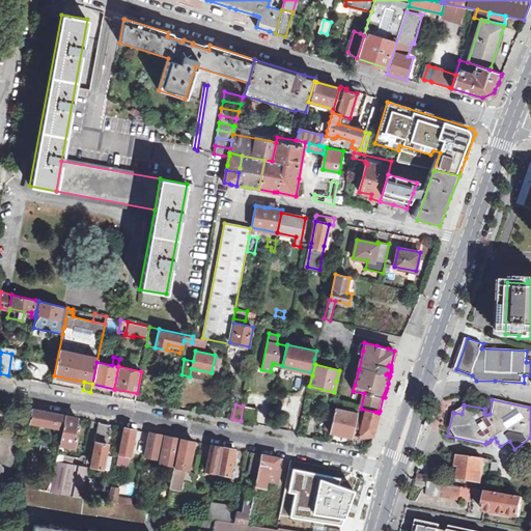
[(379,413),(375,412),(361,409),(358,408),(357,413),(353,437),(359,437),(372,436),(373,436),(375,425),(376,423),(379,415),(379,413)]
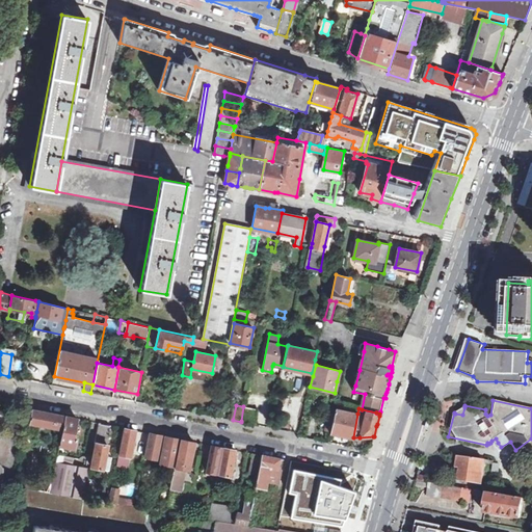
[(58,415),(32,409),(29,423),(28,427),(34,428),(34,427),(38,428),(38,424),(56,428),(62,429),(65,416),(58,415)]
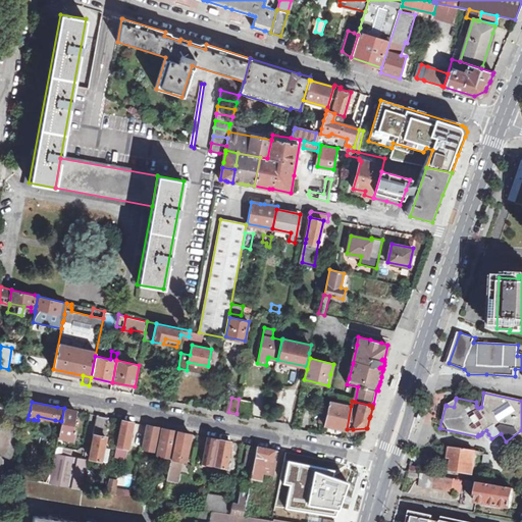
[(324,424),(347,429),(351,406),(337,403),(329,402),(324,424)]
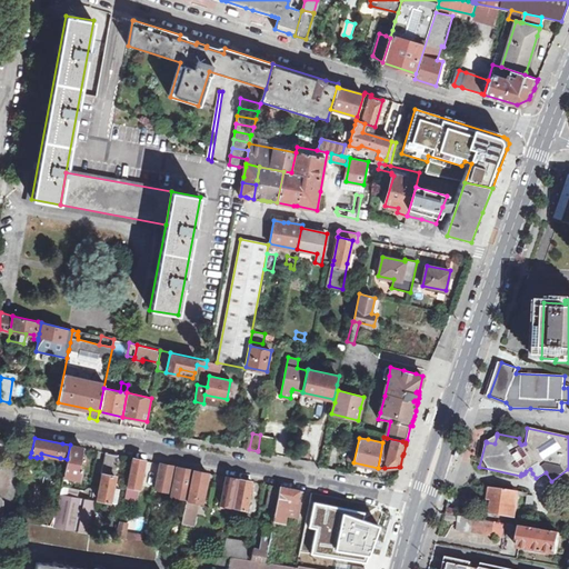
[(67,459),(63,477),(79,479),(82,467),(79,466),(82,447),(79,447),(73,446),(70,445),(67,459)]
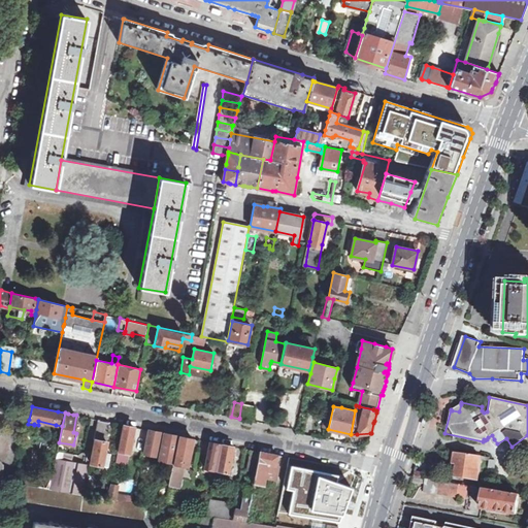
[(96,440),(106,441),(107,439),(109,422),(107,422),(100,420),(98,420),(94,439),(96,440)]
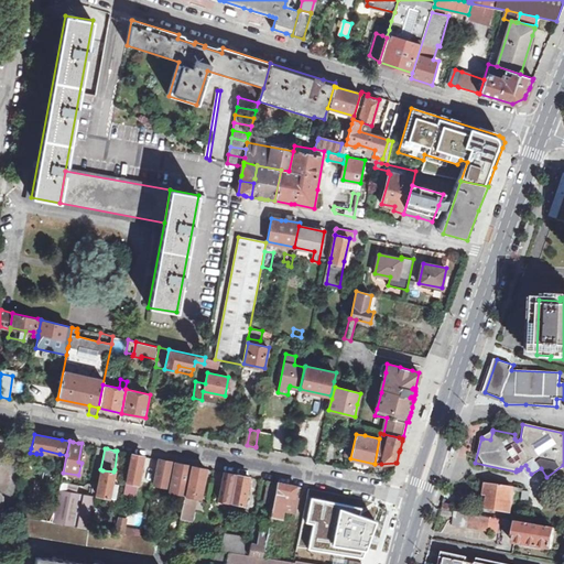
[(128,473),(126,480),(138,484),(143,456),(131,454),(128,473)]
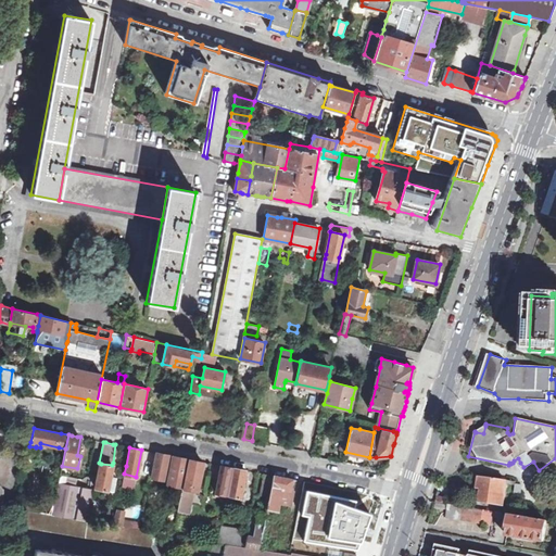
[(151,477),(156,479),(160,467),(163,468),(160,479),(164,480),(169,455),(156,453),(153,471),(151,477)]
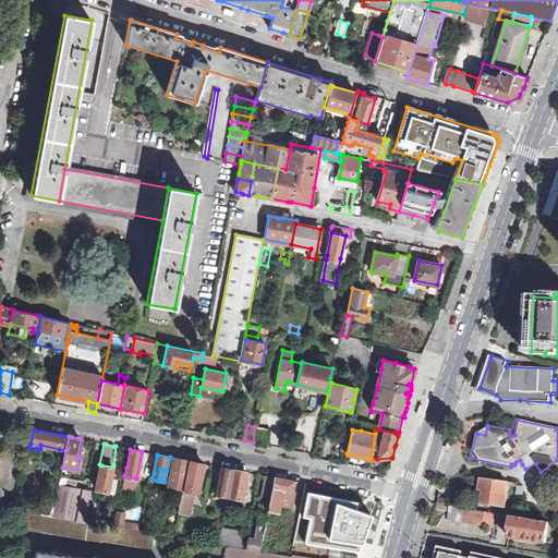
[(183,490),(185,480),(189,461),(180,459),(172,457),(170,457),(165,482),(164,487),(183,490)]
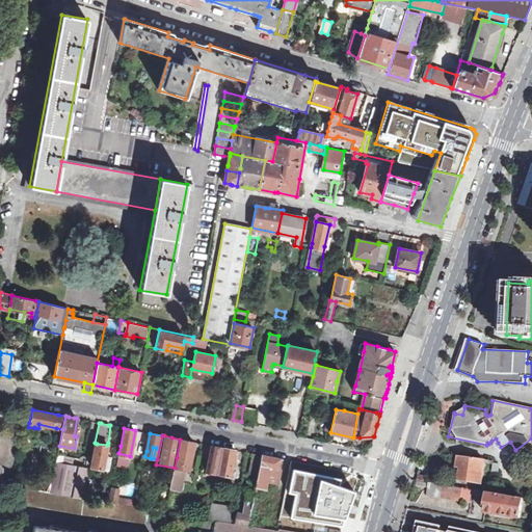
[(169,488),(181,490),(186,469),(188,470),(191,459),(194,442),(180,440),(177,457),(175,468),(169,488)]
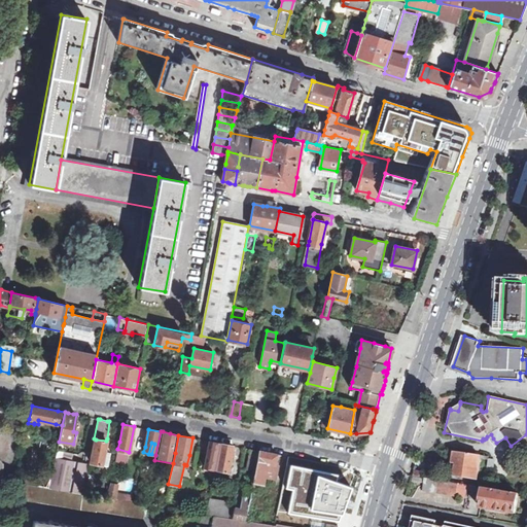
[(106,441),(96,440),(91,462),(102,464),(104,452),(106,441)]
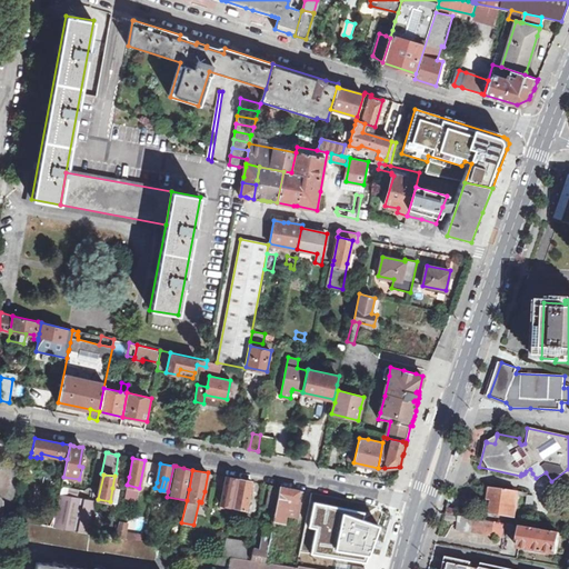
[(233,507),(239,479),(236,478),(229,477),(227,477),(226,476),(222,495),(220,503),(233,507)]
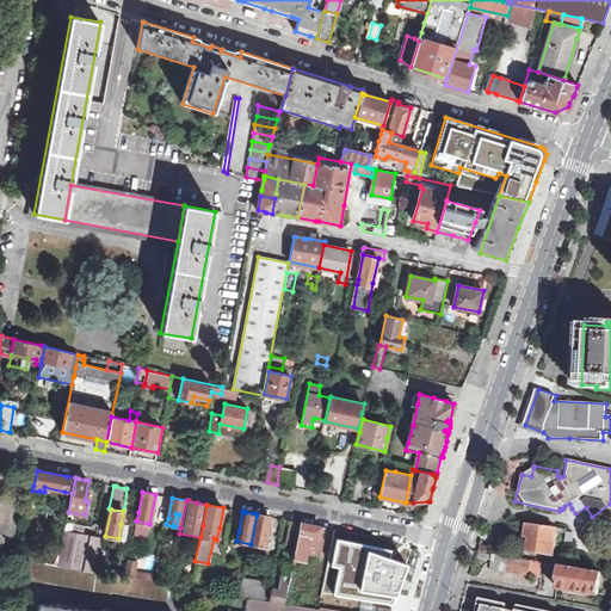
[(266,537),(270,517),(257,514),(251,544),(265,547),(266,537)]
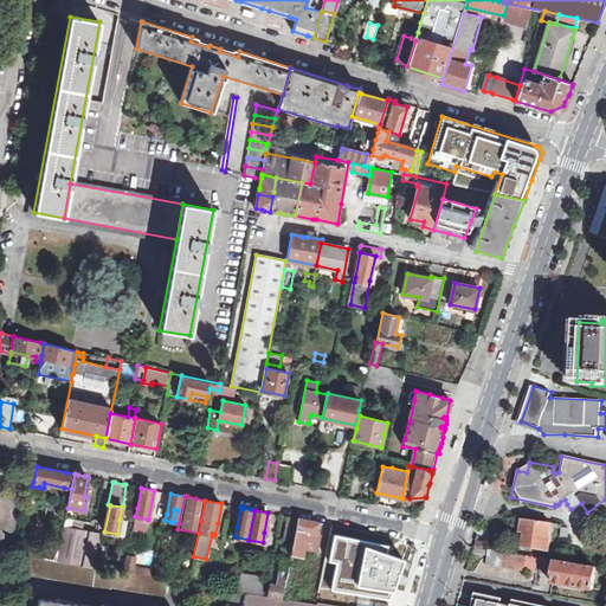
[(295,539),(298,519),(292,517),(289,516),(285,535),(295,539)]
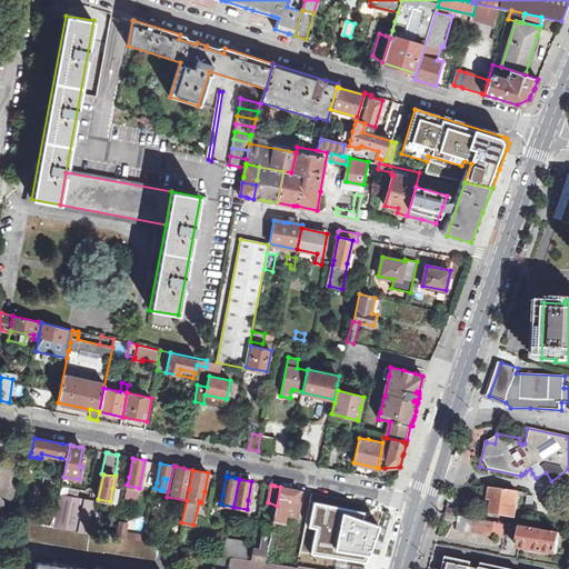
[(56,521),(55,526),(88,531),(95,501),(78,498),(80,491),(62,487),(56,521)]
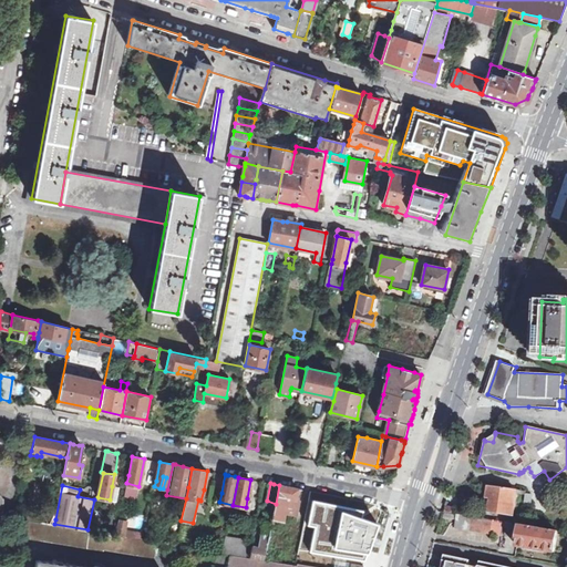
[(292,503),(292,500),(297,500),(298,488),(279,485),(276,504),(275,507),(272,518),(284,519),(285,514),(298,516),(300,505),(292,503)]
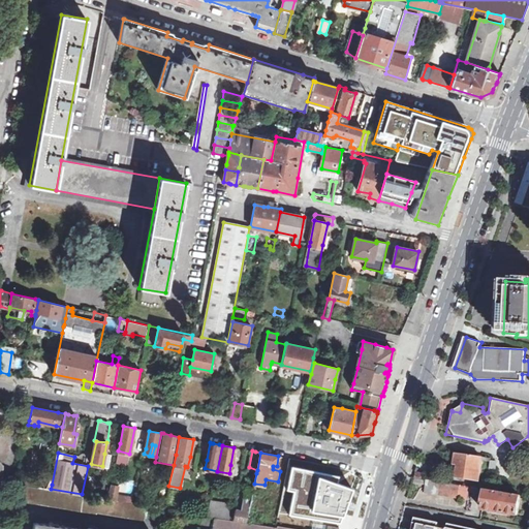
[(104,454),(102,466),(109,468),(111,455),(104,454)]
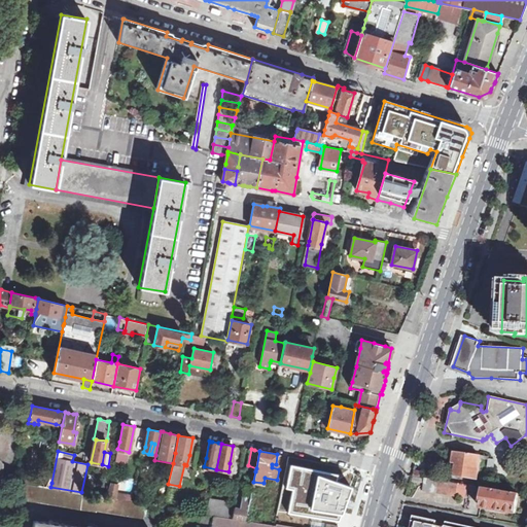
[(478,479),(480,466),(481,459),(481,455),(456,452),(454,462),(458,462),(456,476),(478,479)]
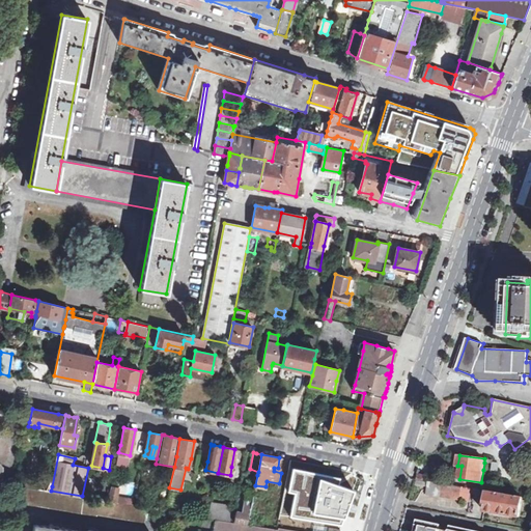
[(339,477),(289,468),(280,514),(341,524),(353,490),(338,484),(339,477)]
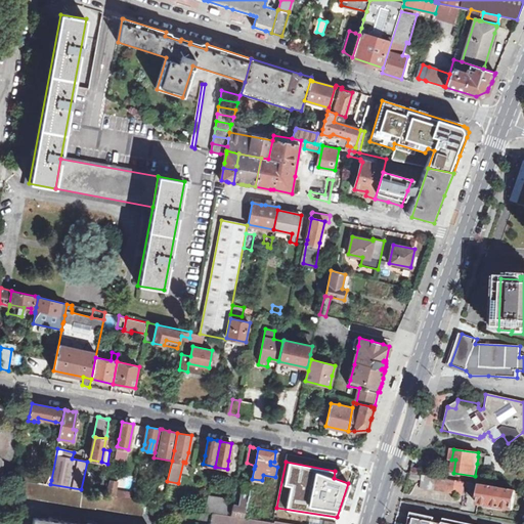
[(37,483),(50,485),(50,484),(51,480),(45,479),(45,478),(38,477),(38,476),(25,474),(23,479),(37,482),(37,483)]
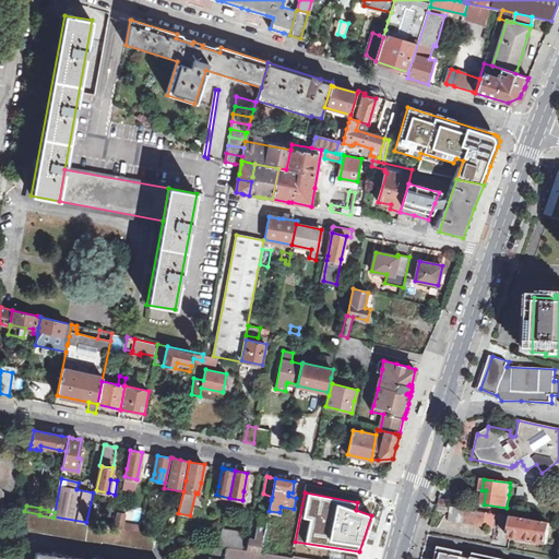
[(451,512),(449,521),(462,523),(497,528),(499,514),(475,511),(471,510),(452,507),(451,512)]
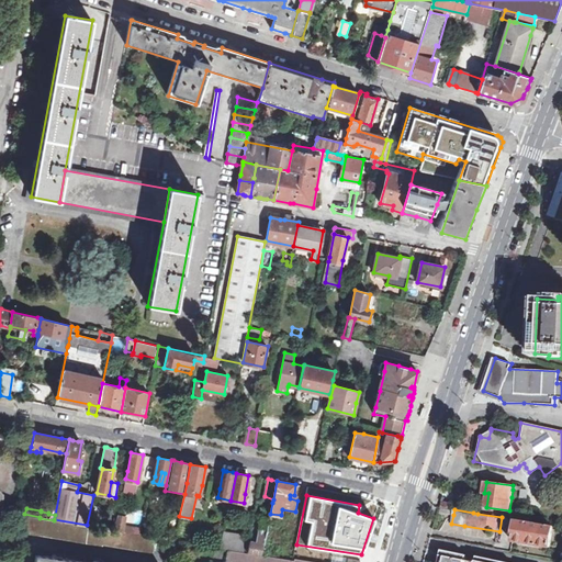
[(60,538),(103,546),(104,544),(154,553),(156,538),(143,536),(138,535),(123,532),(115,531),(88,527),(63,521),(54,520),(40,518),(20,515),(20,516),(19,531),(60,538)]
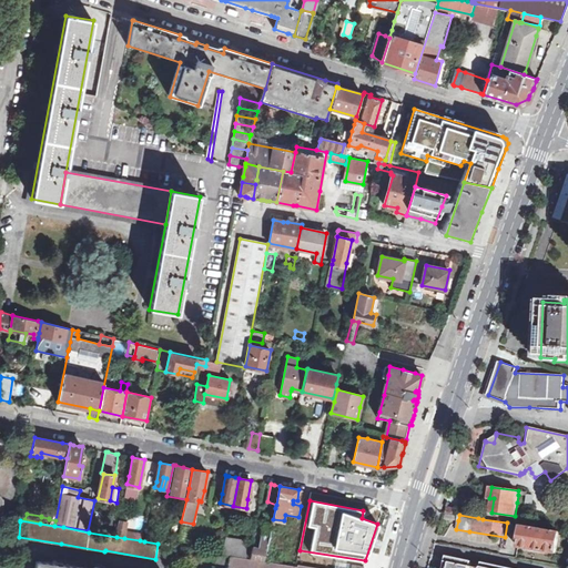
[(125,531),(128,521),(120,520),(117,537),(124,538),(125,531)]
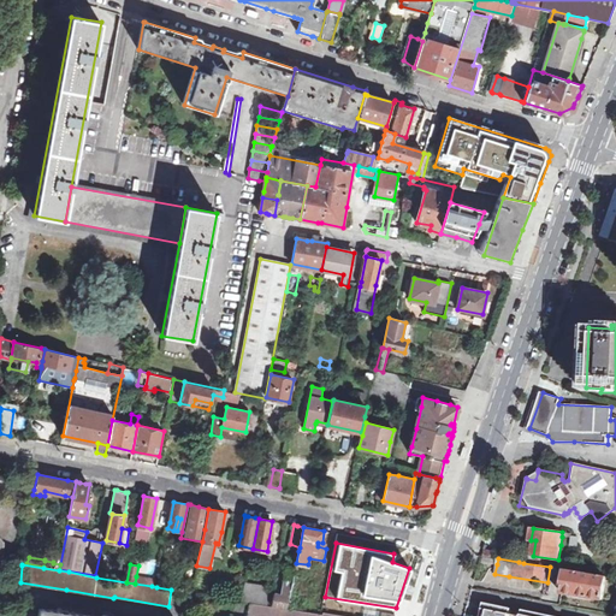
[(295,569),(288,568),(282,594),(274,593),(273,597),(272,605),(286,608),(295,569)]
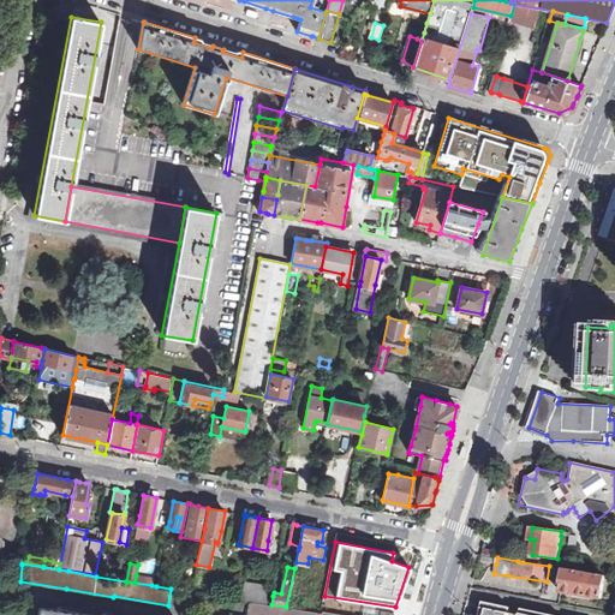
[(561,592),(601,599),(605,575),(566,569),(561,592)]
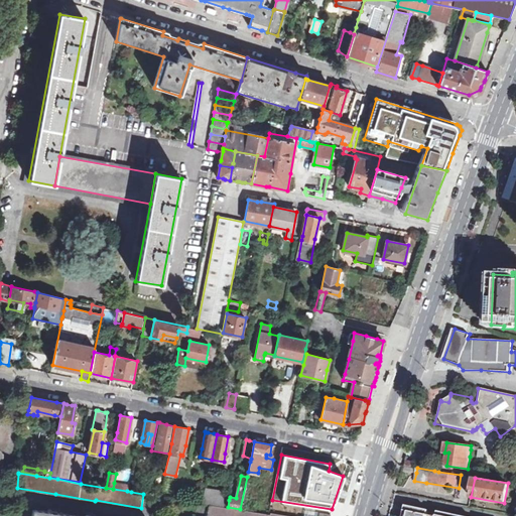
[(127,491),(128,486),(114,483),(113,489),(127,491)]
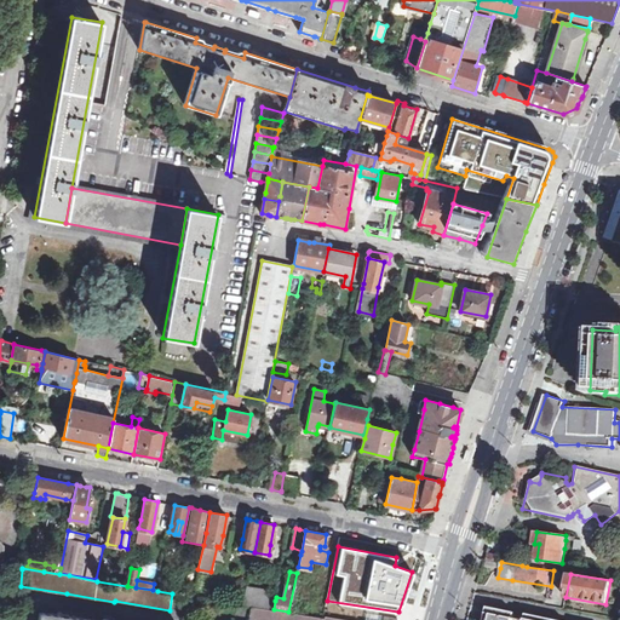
[(268,609),(274,610),(274,609),(275,601),(270,600),(271,592),(247,589),(244,603),(268,608),(268,609)]
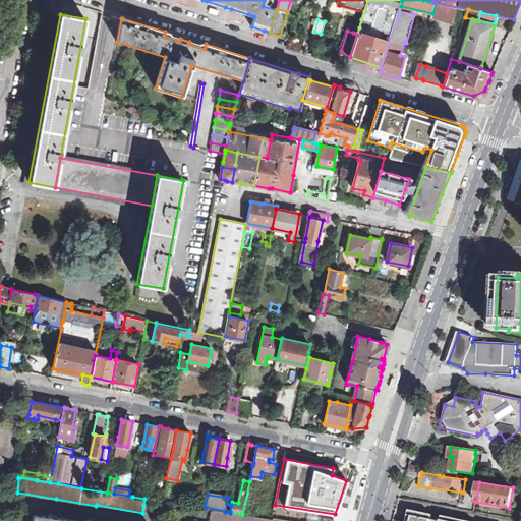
[(291,520),(274,518),(273,520),(242,515),(230,513),(225,512),(212,510),(210,520),(291,520)]
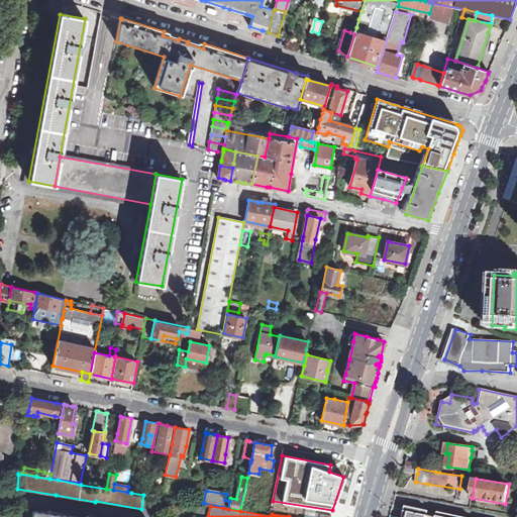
[(405,511),(428,515),(430,511),(406,506),(405,511)]
